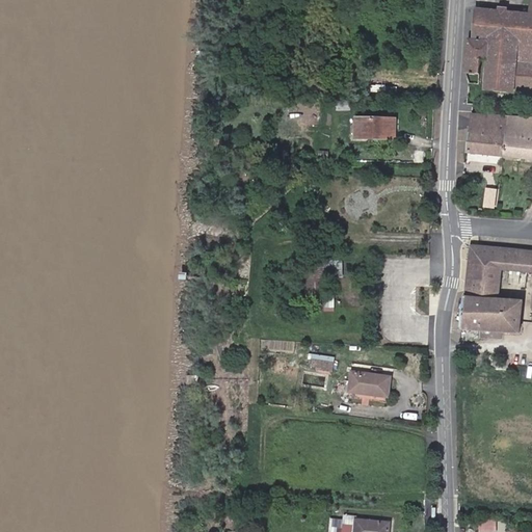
[(531,90),(531,0),(530,0),(530,12),(476,8),(473,38),(469,38),(466,73),(478,75),(479,59),(487,60),(485,88),(514,90),(514,89),(531,90)]
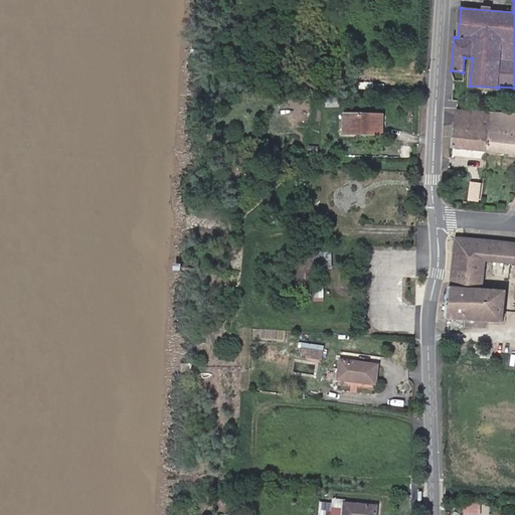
[(339,99),(327,99),(326,107),(339,107),(339,99)]
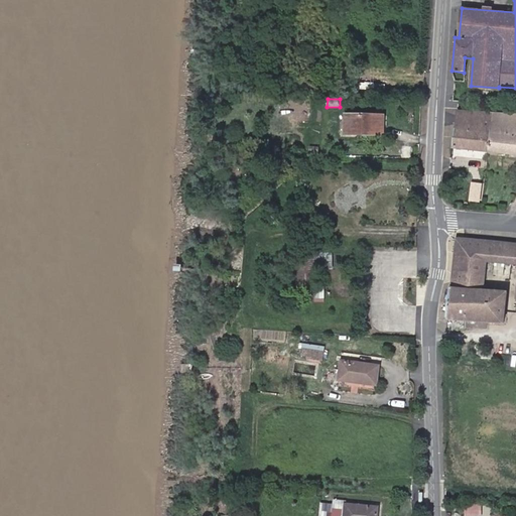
[(458,109),(453,146),(487,150),(491,112),(458,109)]
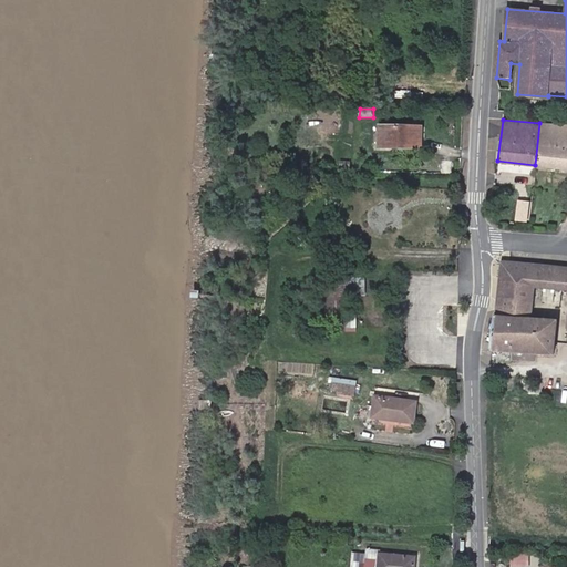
[(566,125),(539,123),(535,165),(566,168),(566,125)]
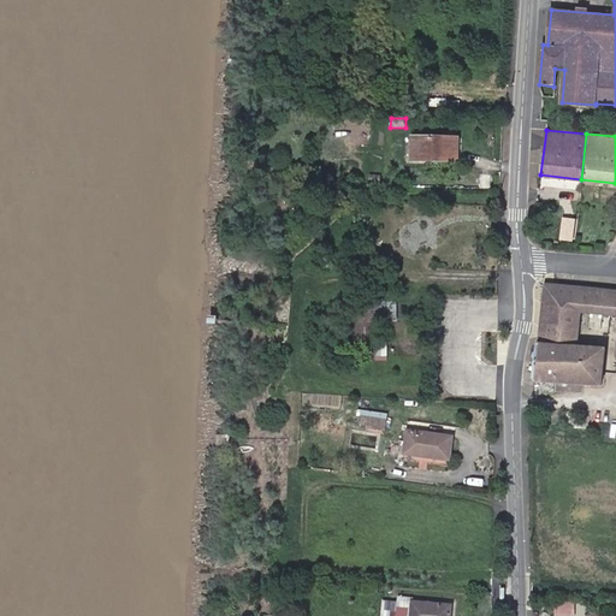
[(418,147),(418,159),(457,159),(457,137),(412,136),(412,147),(418,147)]
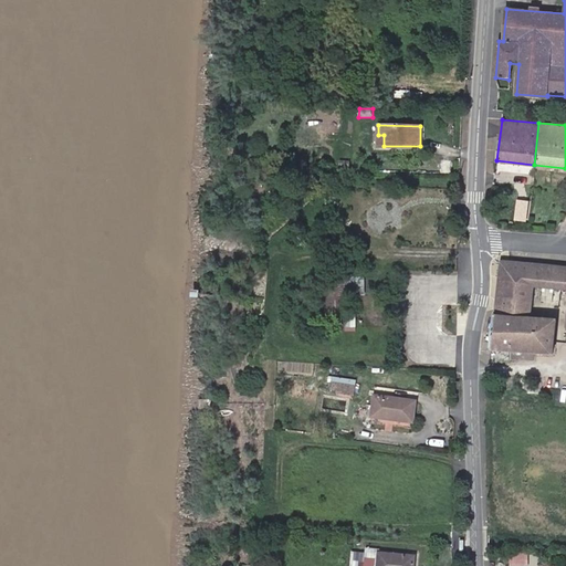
[(384,220),(419,220),(419,199),(374,198),(373,219),(384,220)]
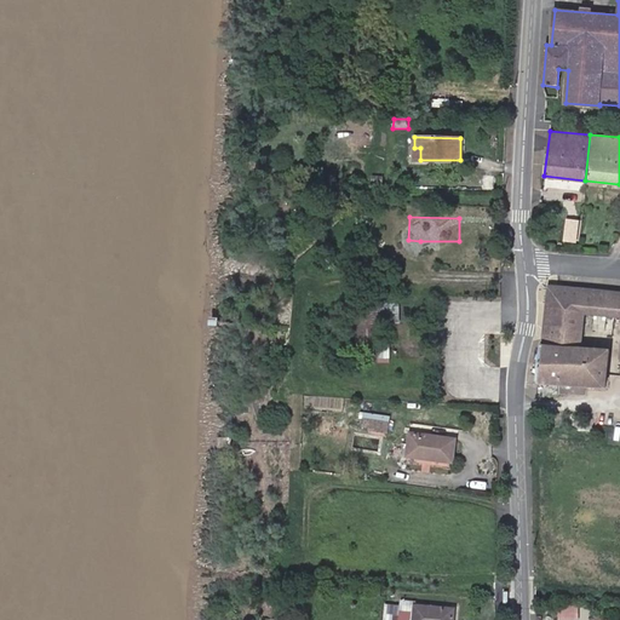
[(577,241),(578,220),(568,220),(567,240),(577,241)]
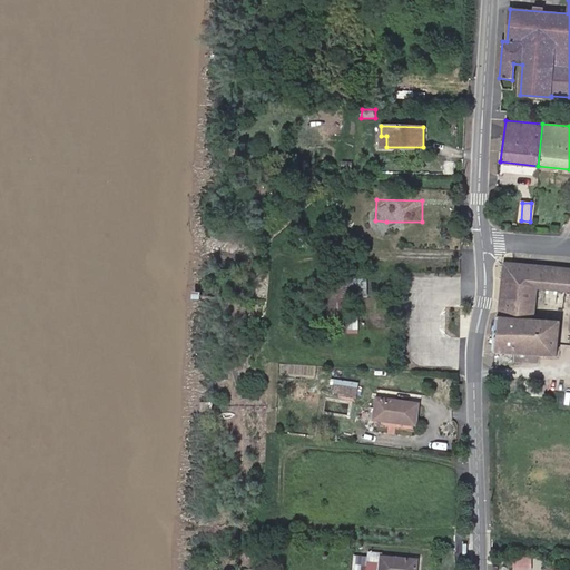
[(569,269),(503,264),(503,272),(494,352),(556,355),(559,322),(533,320),(537,290),(547,290),(558,291),(569,292),(569,323),(569,332),(569,269)]
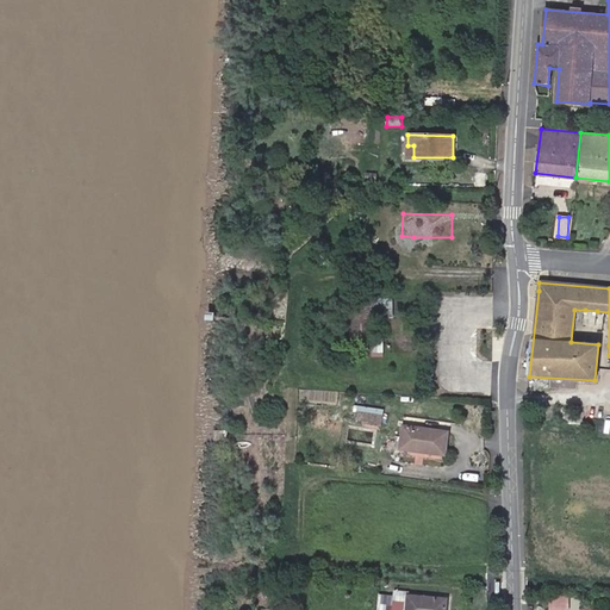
[(396,312),(396,300),(352,299),(350,355),(384,356),(385,336),(373,336),(373,311),(396,312)]
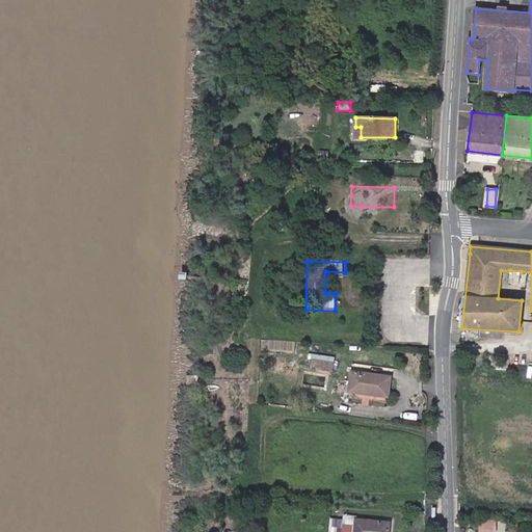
[(520,285),(521,271),(510,270),(509,284),(520,285)]
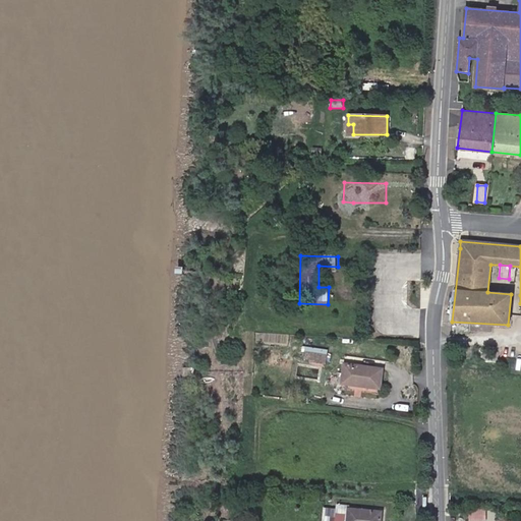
[(329,365),(309,363),(308,369),(328,372),(329,365)]
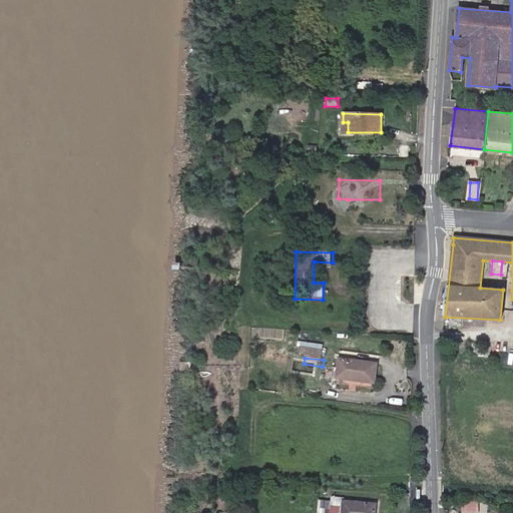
[(377,363),(340,358),(337,377),(374,382),(377,363)]
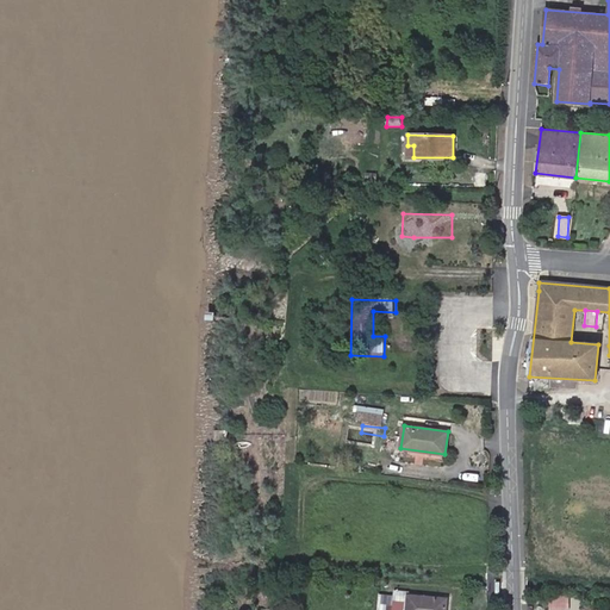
[(391,609),(393,595),(379,593),(377,609),(391,609)]
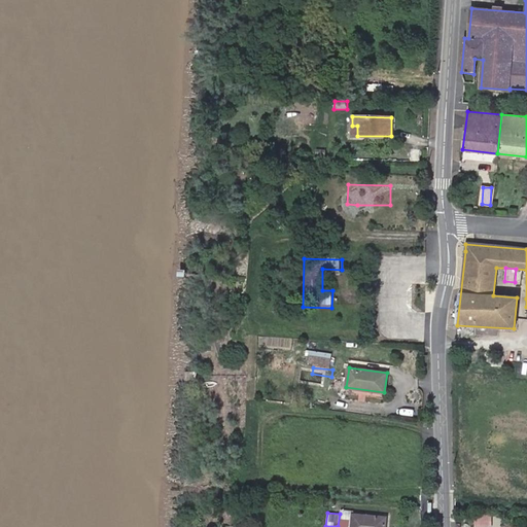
[(384,526),(386,518),(353,515),(340,514),(338,526),(384,526)]
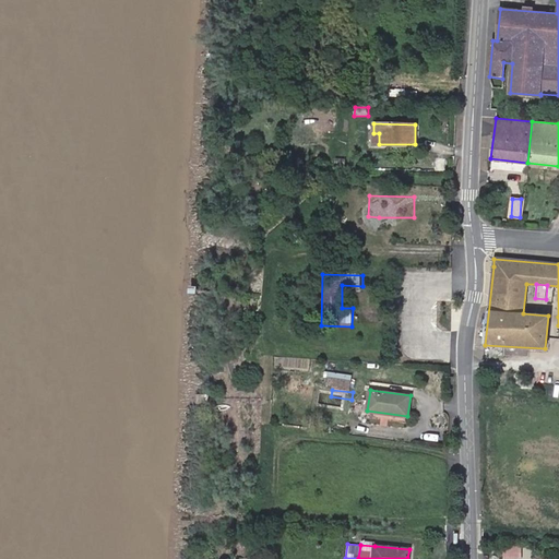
[(504,545),(504,558),(522,558),(522,545),(504,545)]
